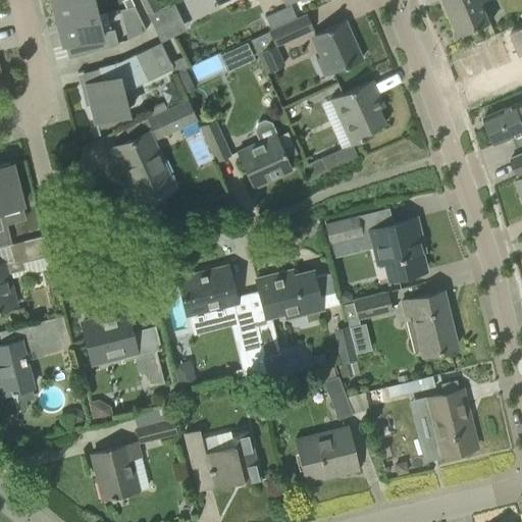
[(58,28),(97,18),(92,0),(79,0),(53,6),(58,28)]
